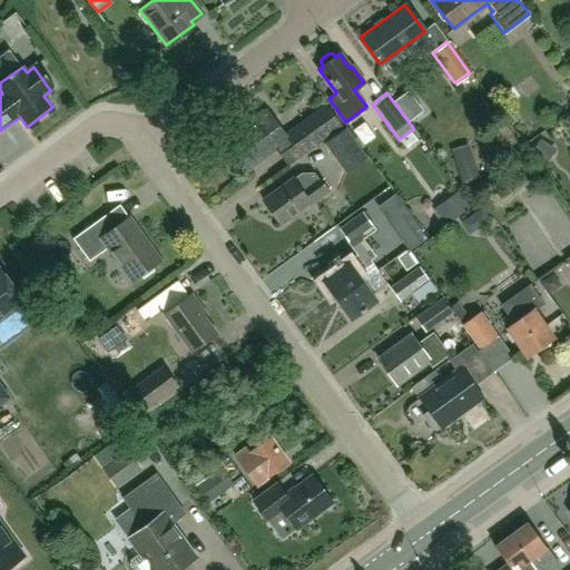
[(275,147),(279,153),(290,166),(334,131),(322,116),(287,140),(265,110),(253,118),(255,120),(220,146),(241,173),(275,147)]
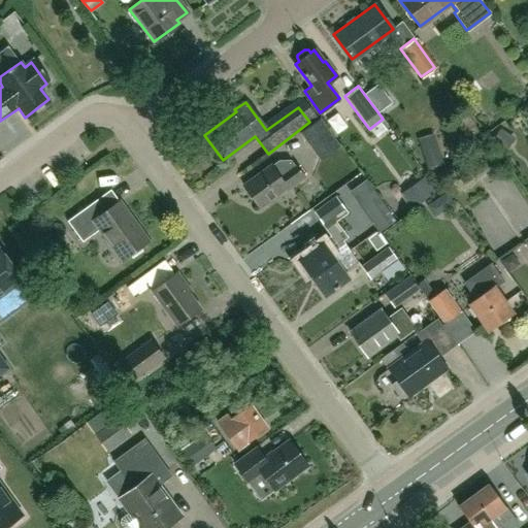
[(480,134),(467,114),(455,122),(467,141),(480,134)]
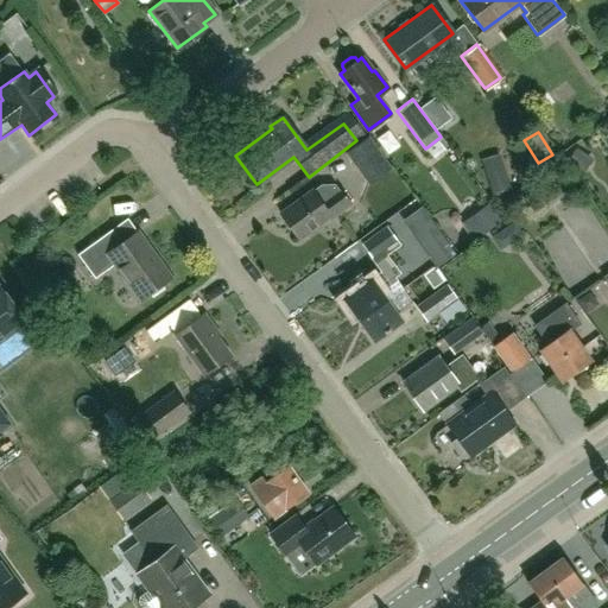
[(349,154),(369,187),(392,171),(371,140),(349,154)]
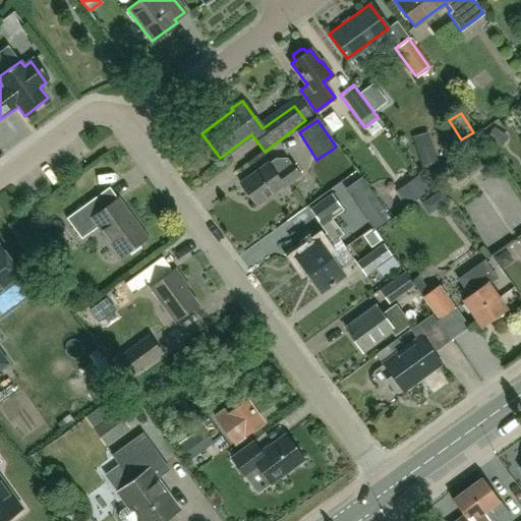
[(416,148),(422,168),(438,163),(431,142),(416,148)]
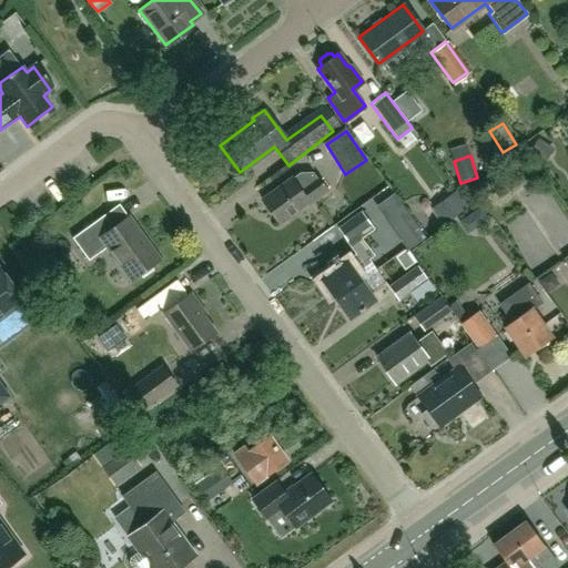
[(316,176),(315,176),(313,173),(300,174),(292,180),(292,178),(260,200),(276,223),(306,202),(307,204),(327,190),(316,176)]
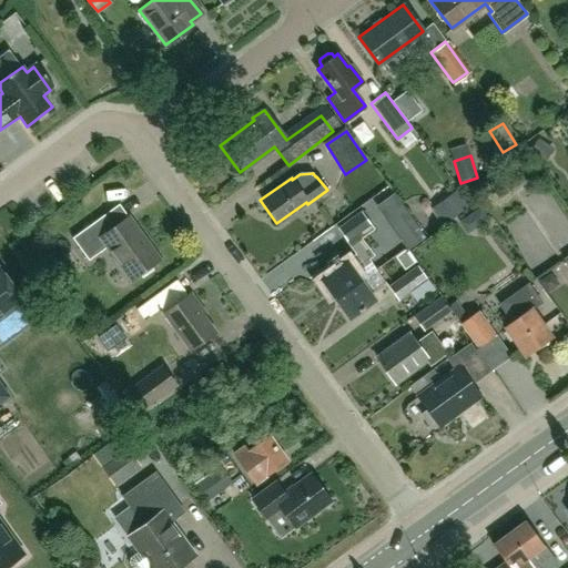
[(443,227),(468,210),(457,195),(433,213),(443,227)]
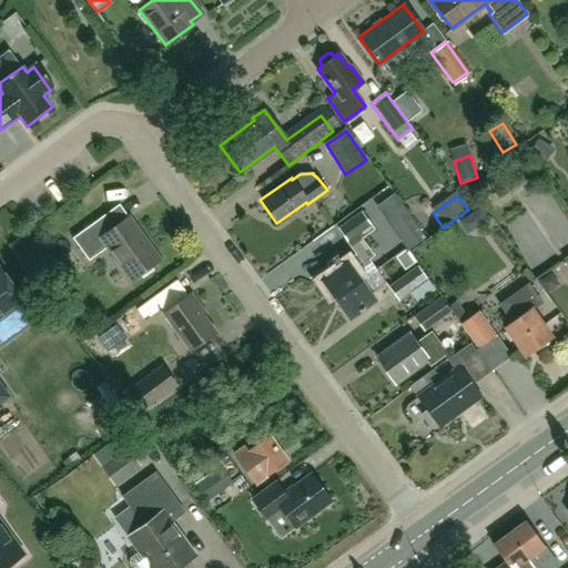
[(423,237),(394,198),(378,209),(407,249),(423,237)]
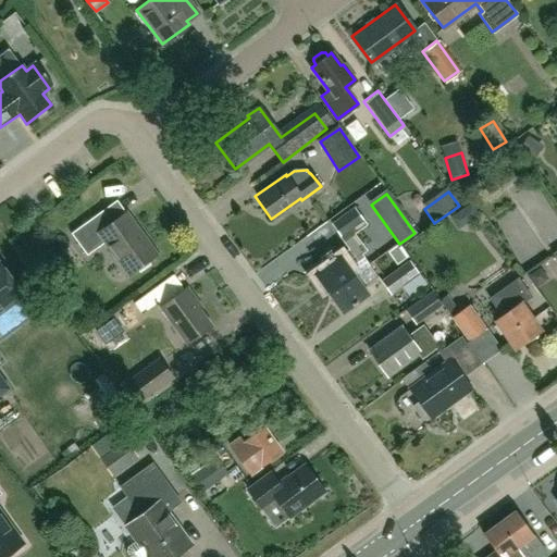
[(327,295),(368,264),(360,255),(364,251),(350,231),(362,221),(353,208),(330,225),(348,250),(313,276),(327,295)]
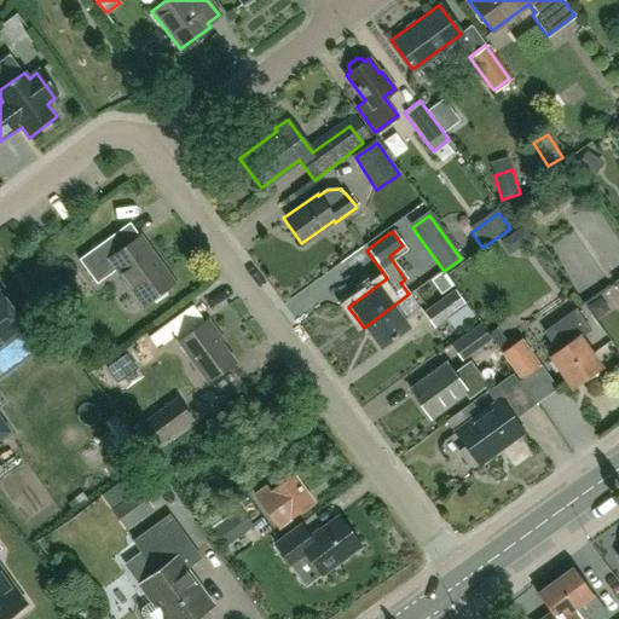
[(143,306),(174,283),(140,236),(116,253),(105,239),(79,259),(97,284),(116,270),(143,306)]
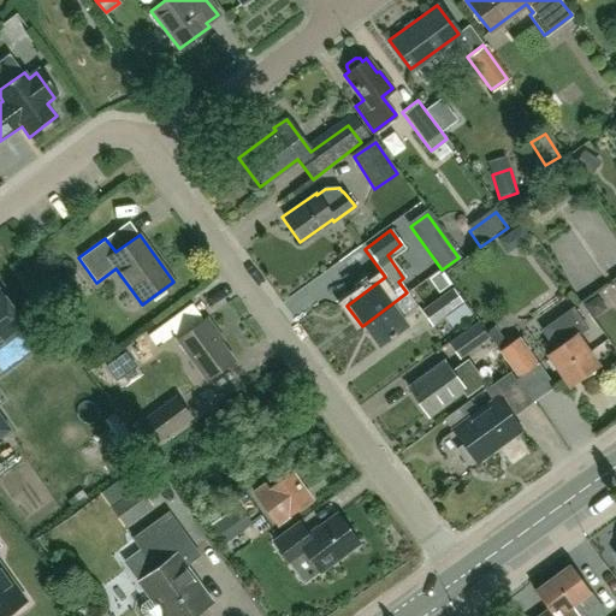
[(428,280),(439,294),(451,285),(443,273),(440,276),(438,273),(428,280)]
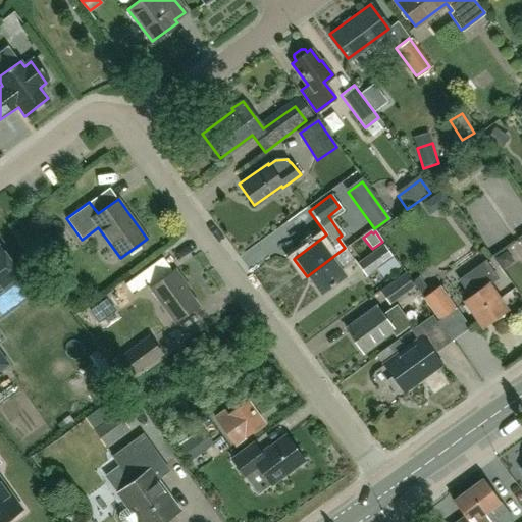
[(382,244),(356,263),(365,275),(392,256),(382,244)]
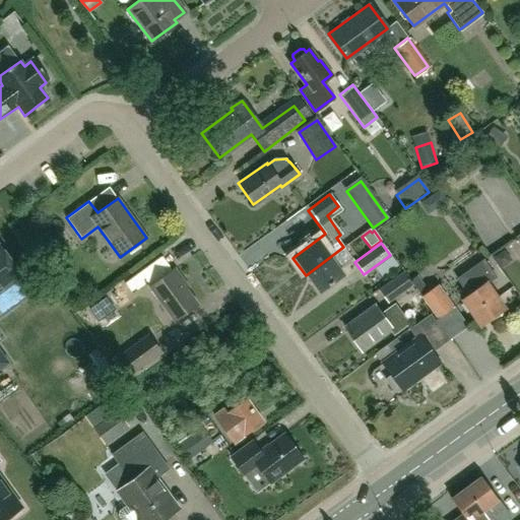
[(0,294),(23,276),(0,245),(0,294)]
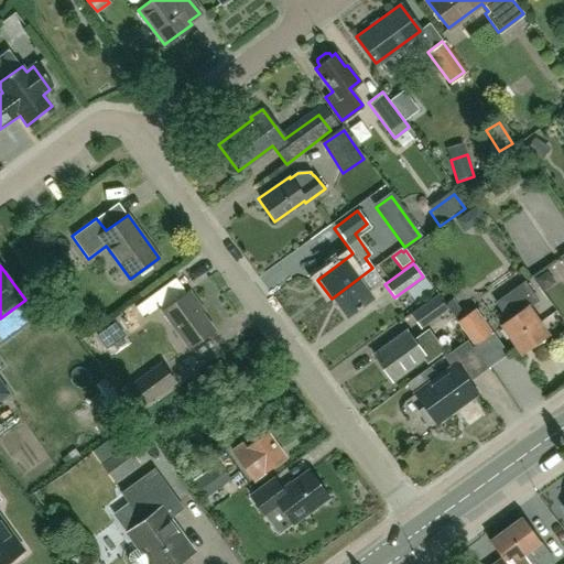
[(372,297),(367,290),(381,280),(372,268),(332,299),(346,317),(372,297)]
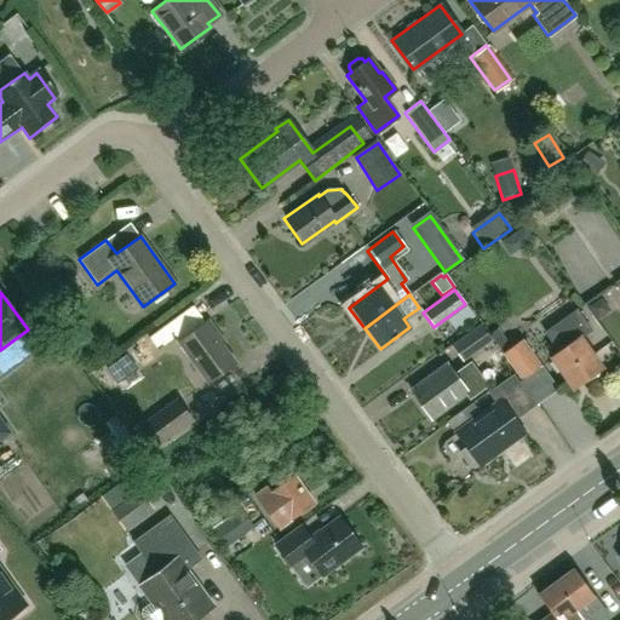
[(558,352),(551,357),(574,389),(602,368),(580,338),(591,331),(577,311),(545,333),(558,352)]
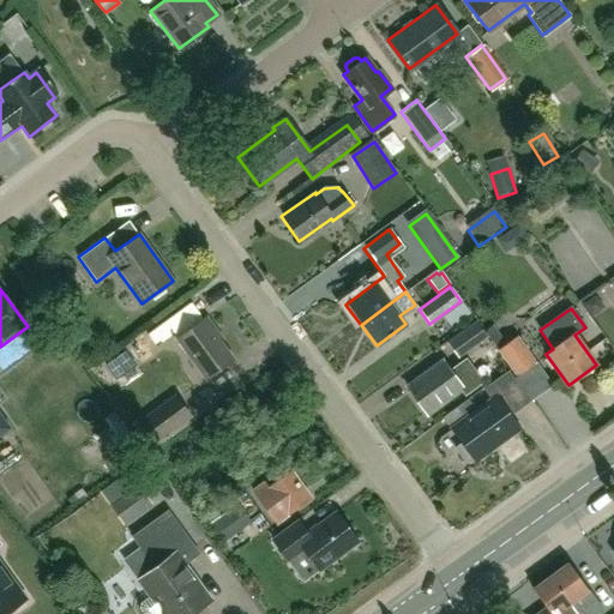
[(206,378),(232,359),(211,332),(214,330),(204,317),(185,331),(173,315),(148,335),(156,347),(174,333),(206,378)]
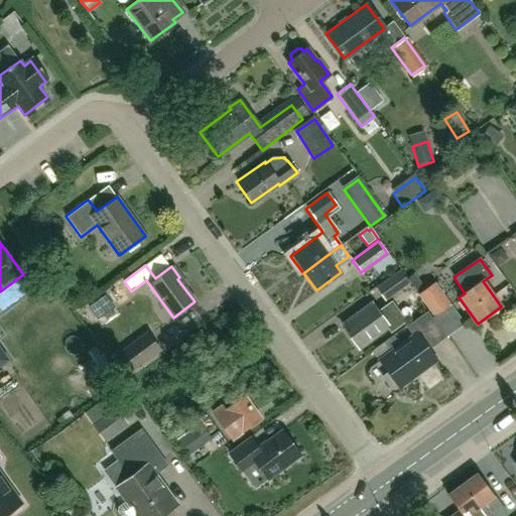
[(399,272),(376,289),(384,300),(407,284),(399,272)]
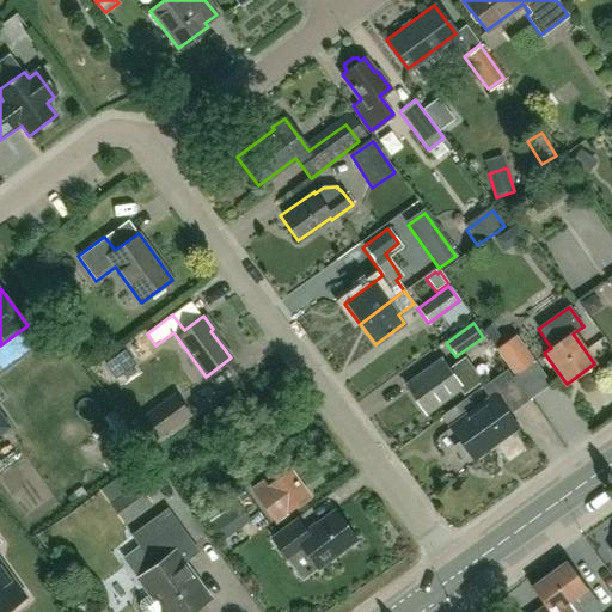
[(514,336),(496,349),(515,374),(533,362),(514,336)]
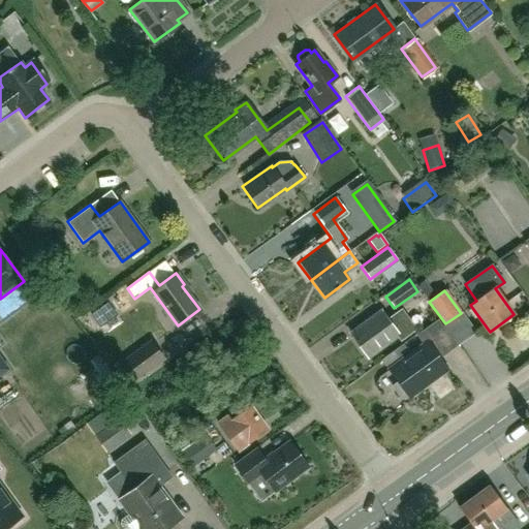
[(100,329),(118,316),(109,303),(91,315),(100,329)]
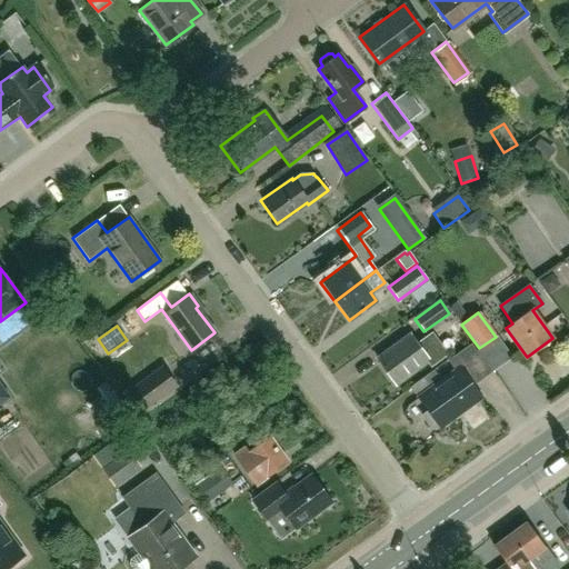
[(376,359),(395,385),(427,361),(409,336),(376,359)]
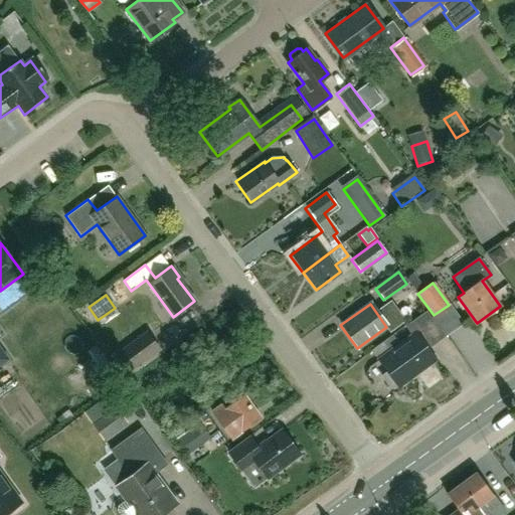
[(401,343),(420,369),(435,359),(427,349),(444,338),(424,312),(403,327),(410,337),(401,343)]
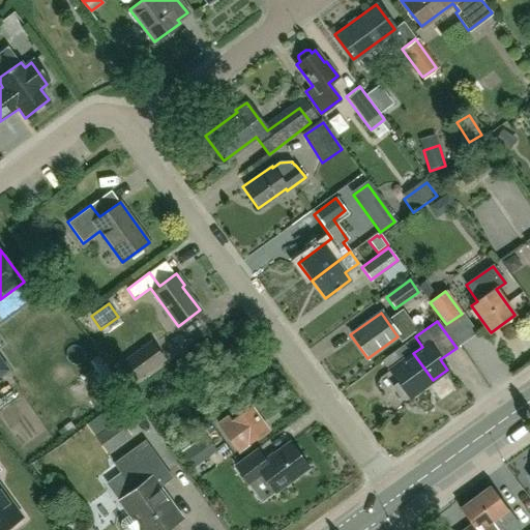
[(460,341),(478,361),(491,351),(472,330),(460,341)]
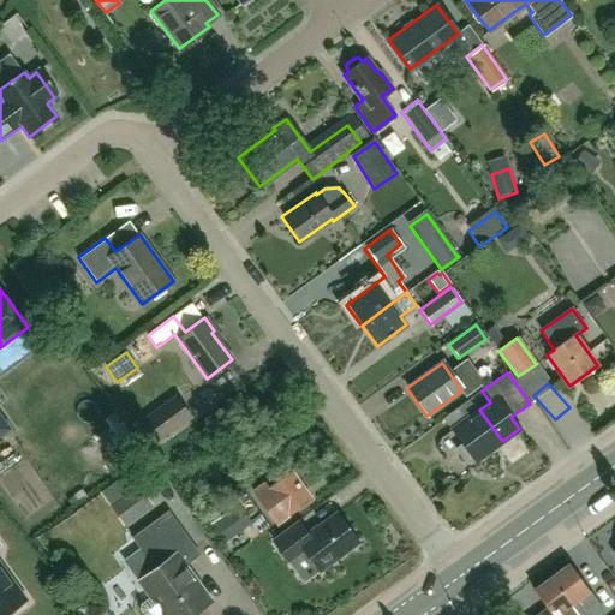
[(190,416),(178,399),(175,396),(137,424),(150,443),(190,416)]
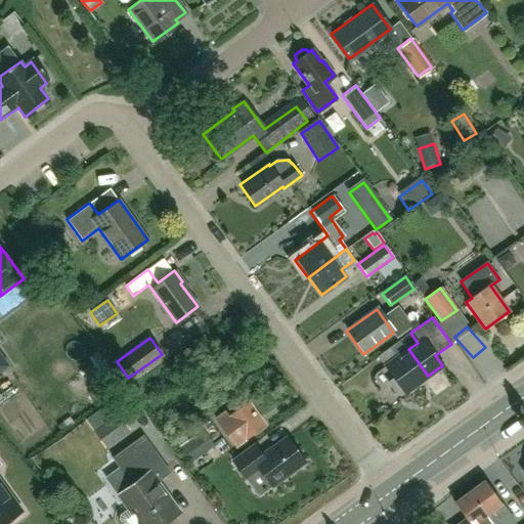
[(382,364),(404,348),(400,342),(378,358),(382,364)]
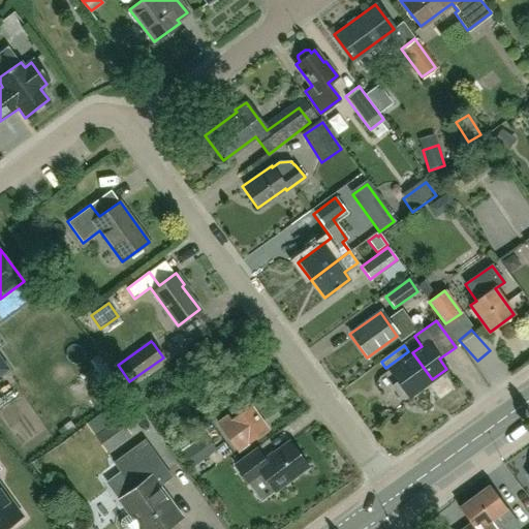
[(432,379),(412,352),(386,371),(396,383),(391,386),(399,399),(404,395),(406,398),(432,379)]
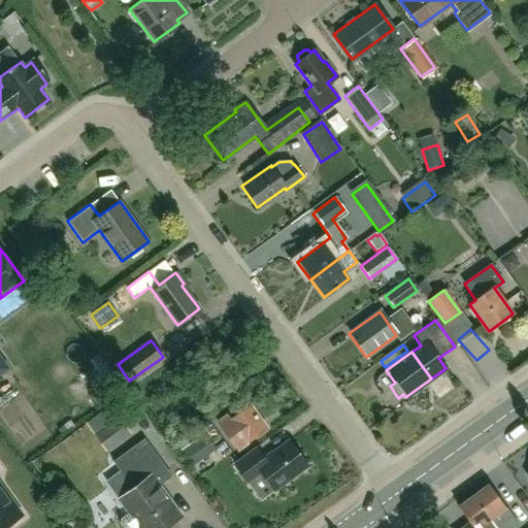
[(0,375),(8,369),(0,357),(0,375)]
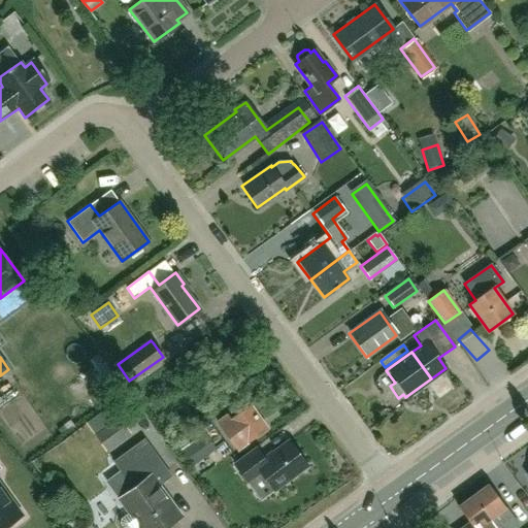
[(219,424),(237,451),(267,429),(251,405),(231,420),(228,417),(219,424)]
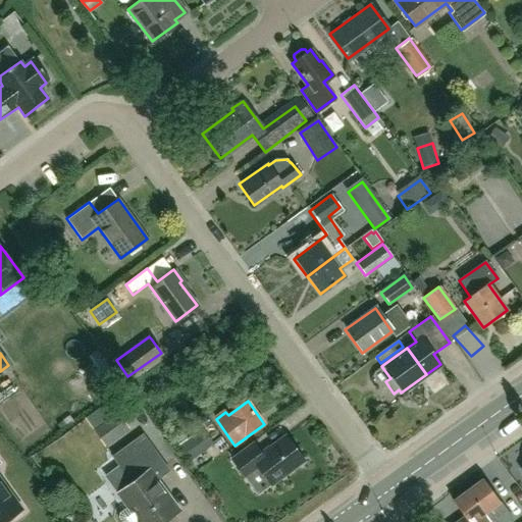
[(95,431),(104,445),(127,428),(118,415),(95,431)]
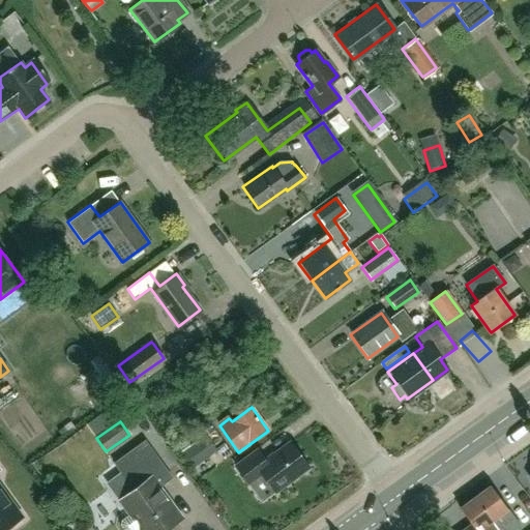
[(121,501),(131,513),(121,521),(121,525),(124,529),(137,529),(141,528),(142,529),(165,529),(181,519),(149,475),(163,466),(145,442),(115,464),(135,491),(121,501)]
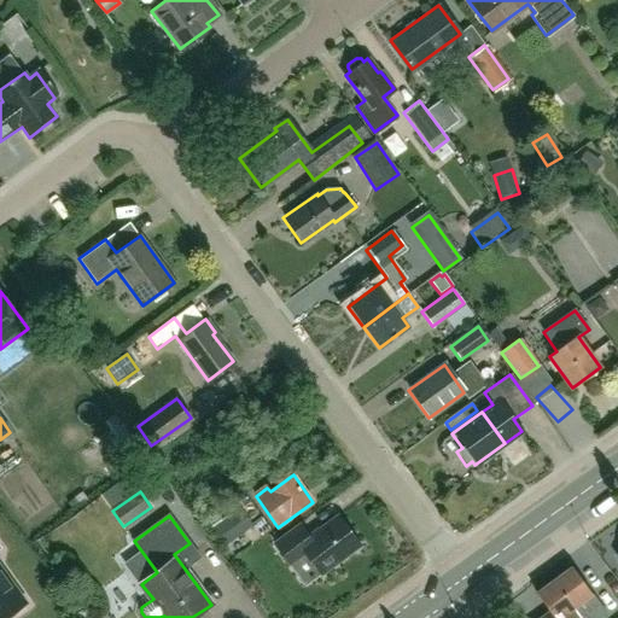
[(275,544),(305,586),(321,575),(360,546),(339,517),(310,538),(301,525),(275,544)]
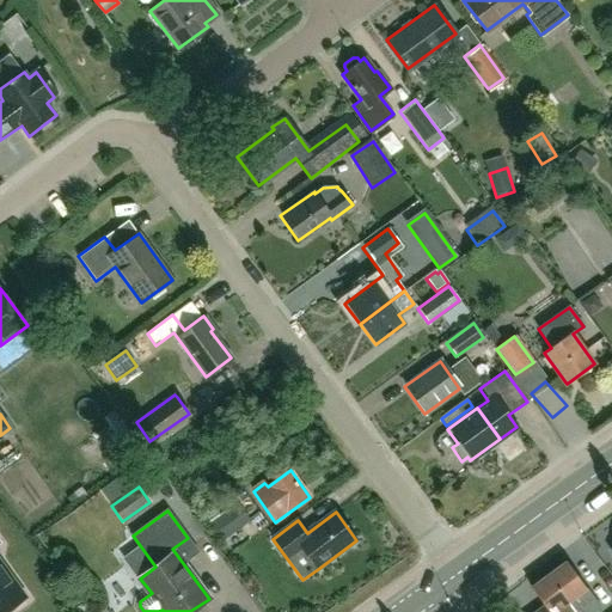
[(0,611),(5,611),(26,597),(0,560),(0,611)]
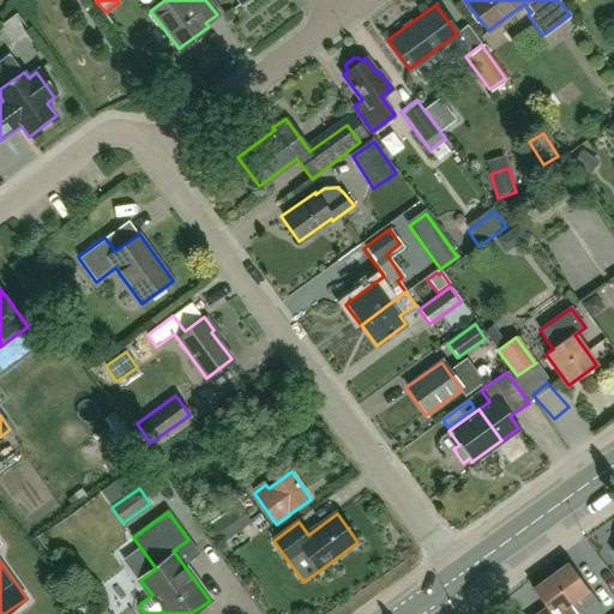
[(600,613),(603,612),(590,595),(588,591),(589,591),(569,563),(549,577),(572,607),(577,613),(600,613)]
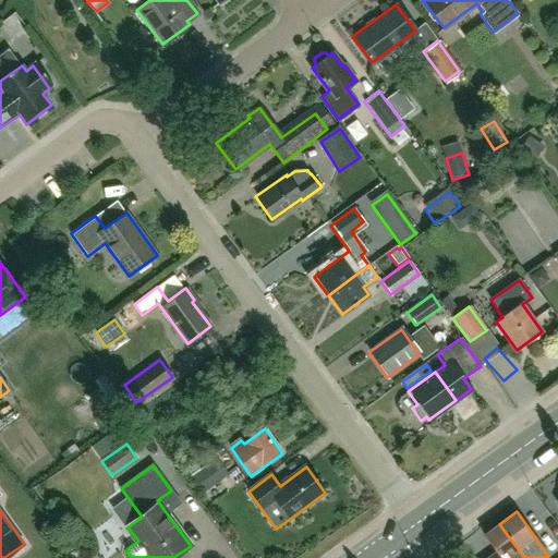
[(524,557),(520,552),(499,524),(484,535),(500,557),(524,557)]
